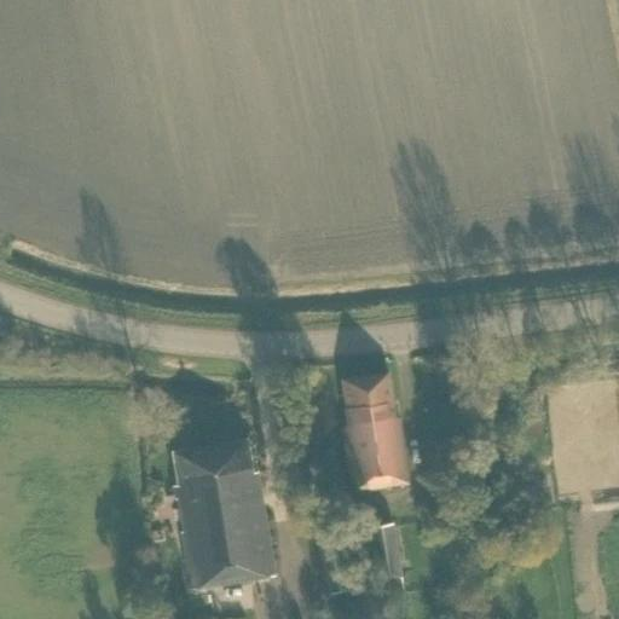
[(395,420),(388,374),(341,381),(348,427),(342,427),(352,490),(369,487),(369,490),(408,484),(398,418),(395,420)]
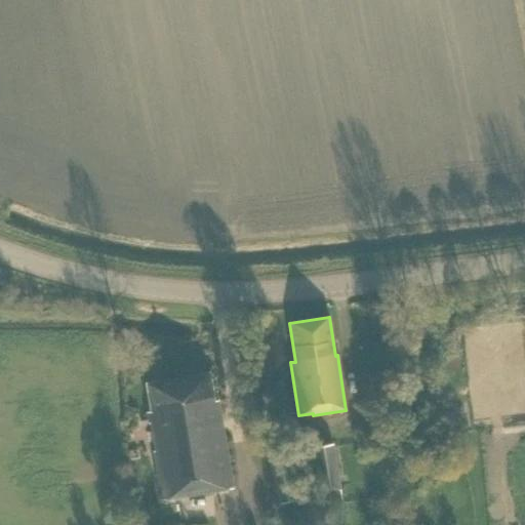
[(215,401),(210,373),(146,385),(151,412),(148,413),(162,500),(235,488),(219,401),(215,401)]
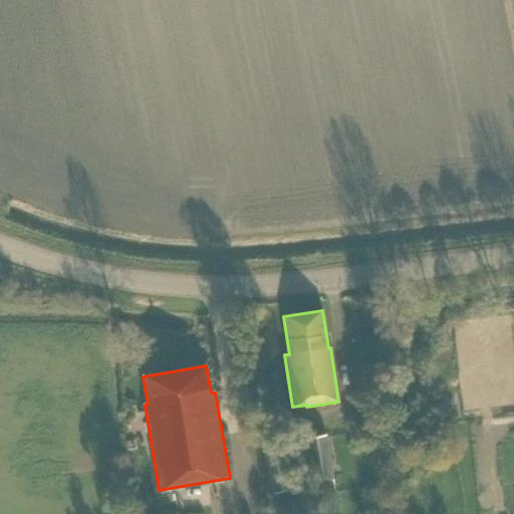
[(316,495),(335,492),(326,434),(306,438),(316,495)]
